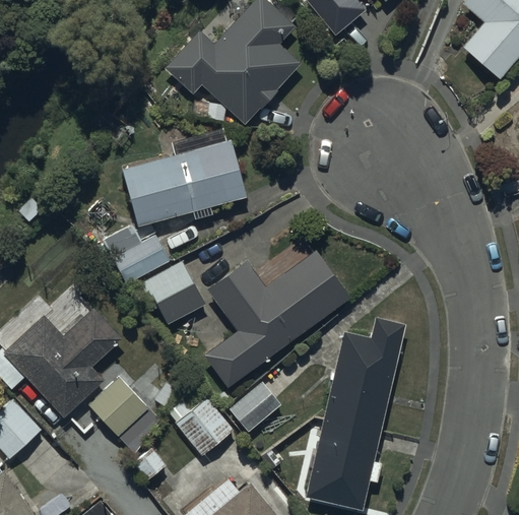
[(296,26),(267,0),(253,0),(215,44),(200,29),(166,69),(193,93),(200,84),(222,105),(208,104),(207,121),(224,122),(225,108),(245,125),(302,63),(279,44),(296,26)]
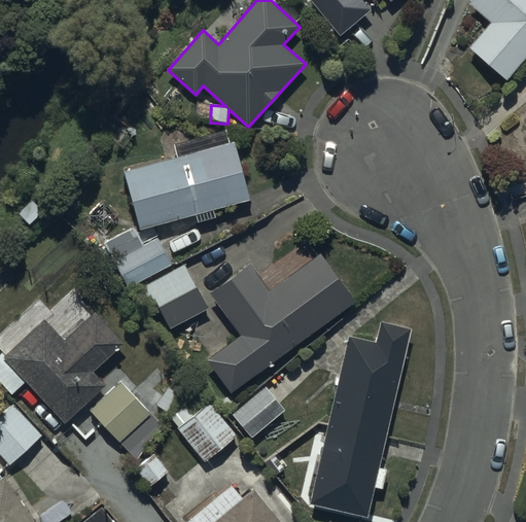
[(391,0),(310,0),(340,36),(372,10),(362,0),(389,0),(390,1),(391,0)]
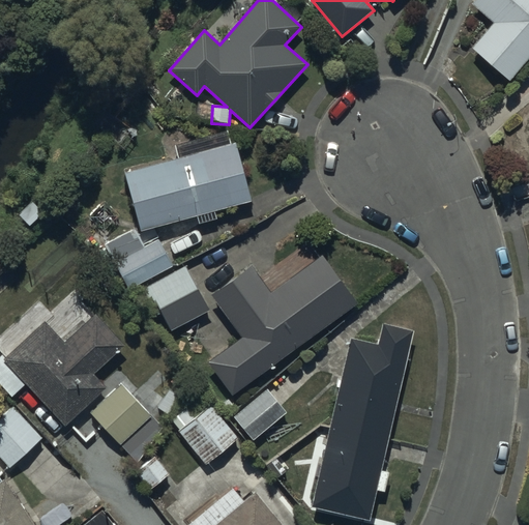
[(509,80),(528,56),(528,0),(473,0),(470,3),(493,23),(472,48),(509,80)]
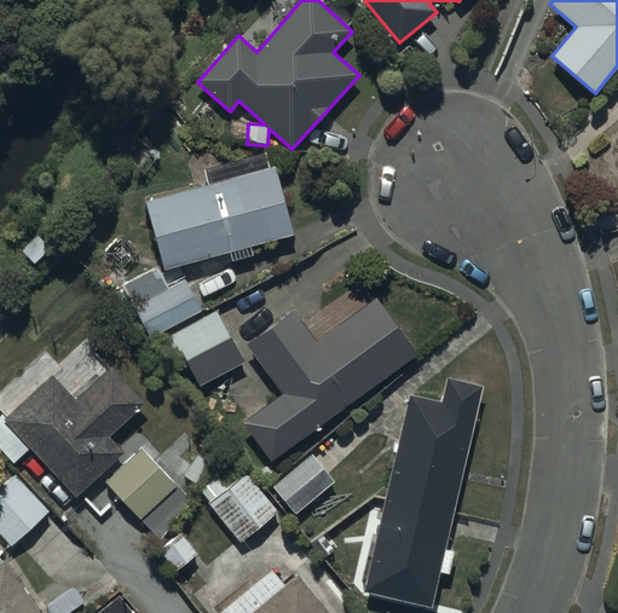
[(207,185),(145,200),(165,270),(294,233),(276,166),(270,167),(265,152),(202,169),(207,185)]
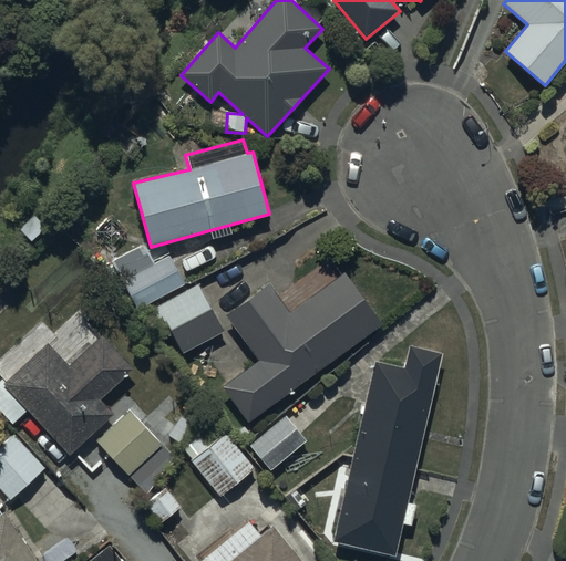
[(154,265),(144,246),(114,263),(140,309),(184,284),(168,257),(154,265)]
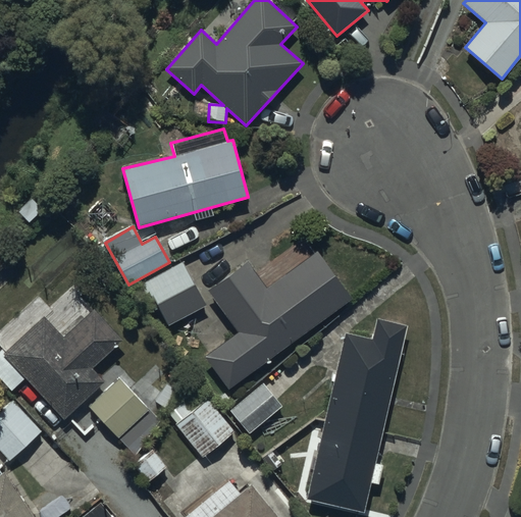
[(228,389),(352,296),(317,251),(267,287),(247,261),(207,291),(238,330),(204,356),(228,389)]
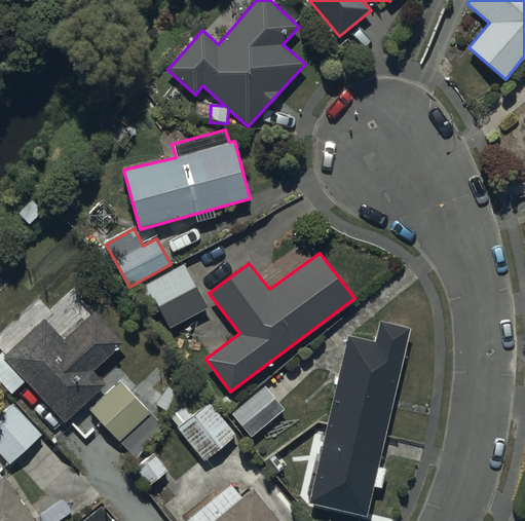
[(209,307),(183,264),(137,289),(150,313),(160,307),(171,328),(209,307)]
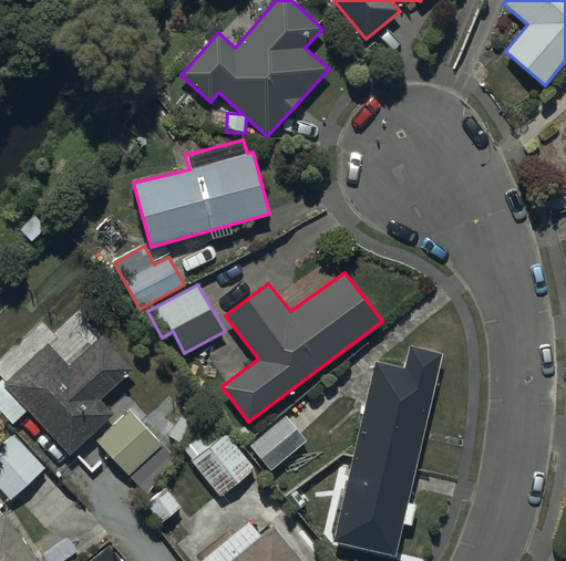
[(28,412),(69,454),(113,414),(100,400),(133,367),(100,334),(70,364),(47,342),(6,383),(1,378),(0,380),(0,413),(12,426),(28,412)]
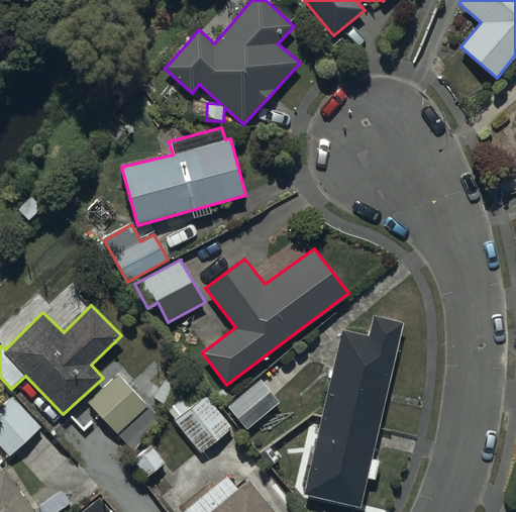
[(372,458),(402,321),(373,314),(368,334),(341,328),(304,495),(360,507),(368,477),(375,479),(379,459),(372,458)]
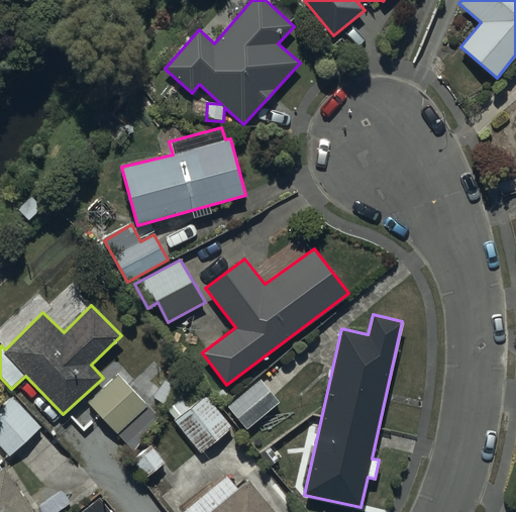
[(118,375),(88,402),(133,450),(159,416),(118,375)]
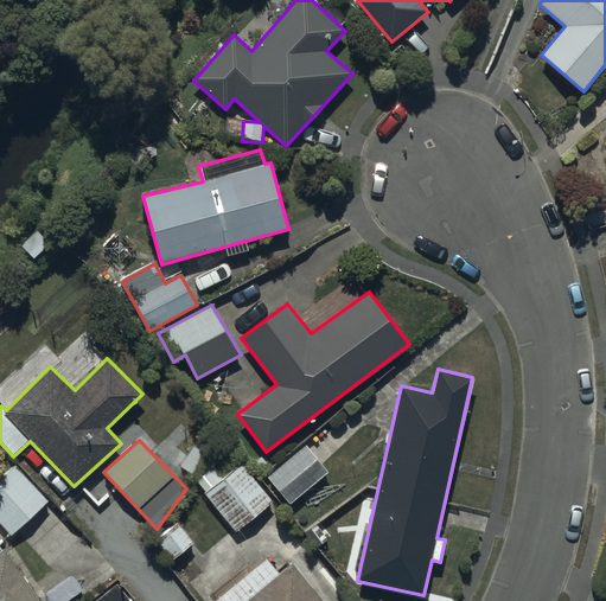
[(329,472),(306,446),(267,478),(291,505),(329,472)]
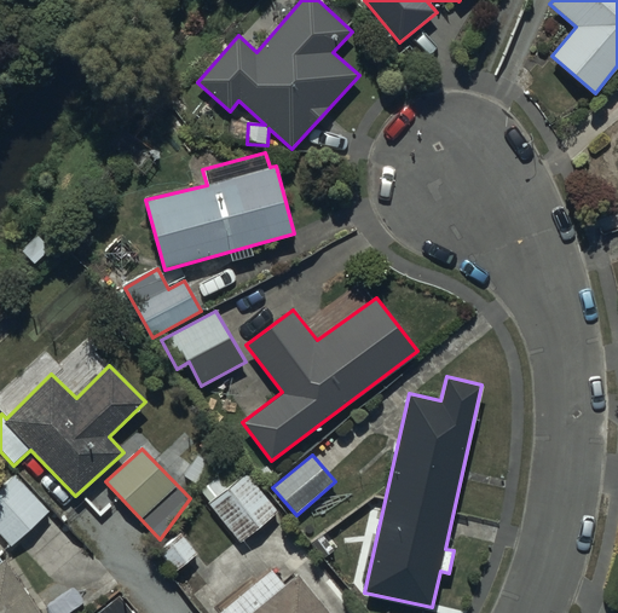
[(246,473),(208,502),(241,543),(278,514),(246,473)]
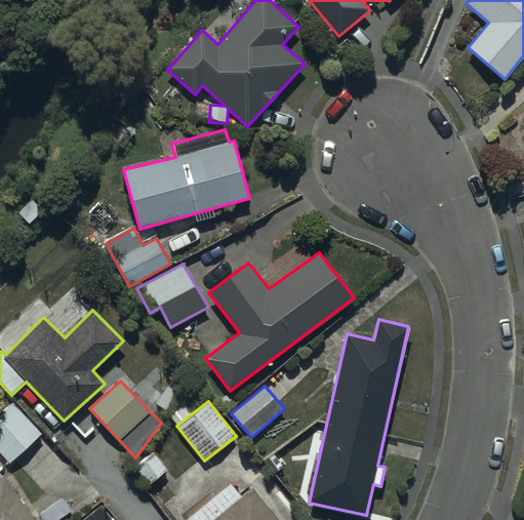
[(13,403),(0,414),(0,453),(9,464),(42,434),(13,403)]
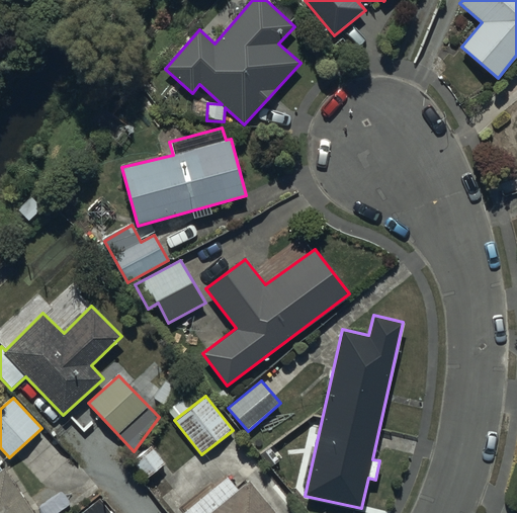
[(147,478),(165,463),(150,446),(133,460),(147,478)]
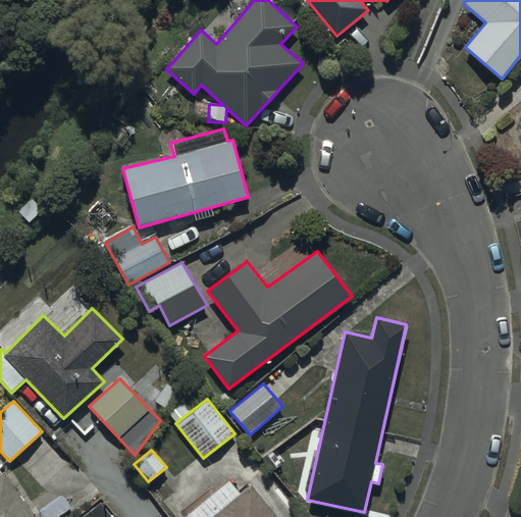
[(36,516),(6,472),(1,475),(0,472),(0,516),(36,516)]
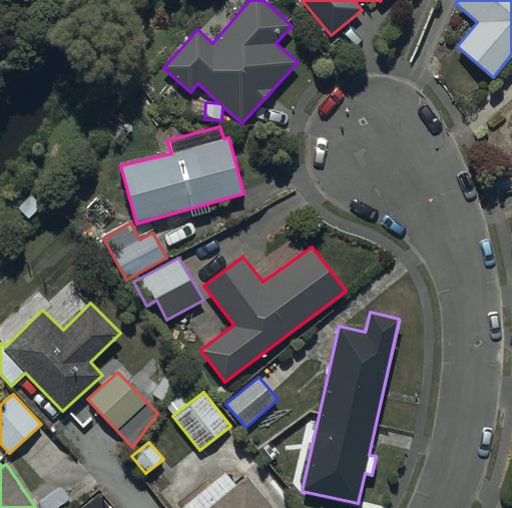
[(274,507),(246,475),(235,485),(224,471),(179,507),(274,507)]
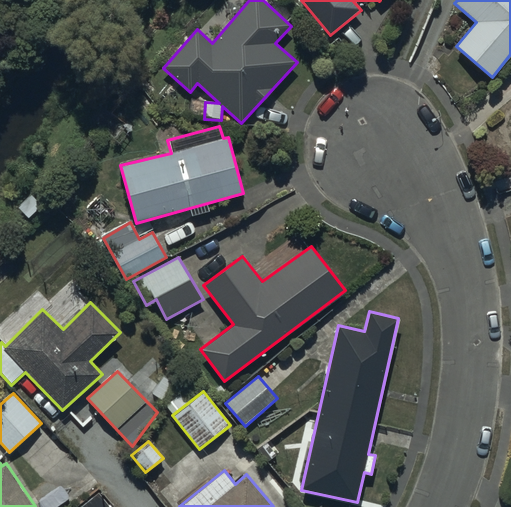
All buildings are outlined.
